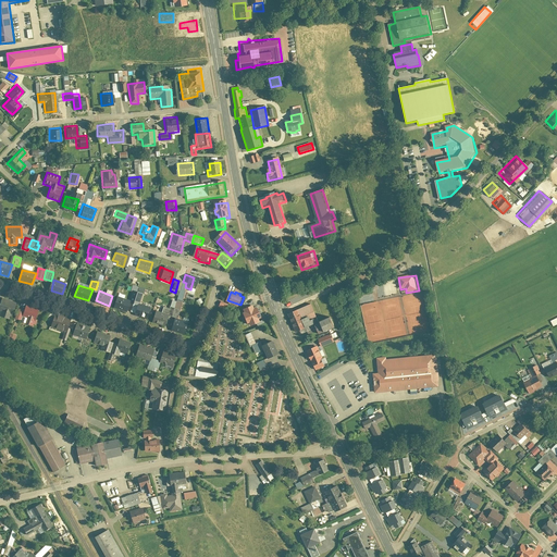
[(131,299),(119,296),(115,306),(128,310),(131,299)]
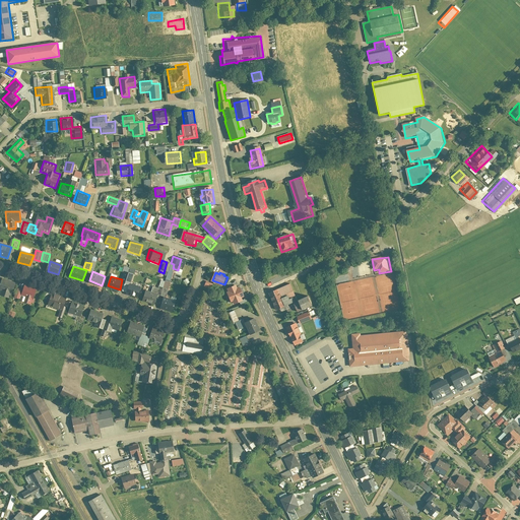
[(14,283),(2,279),(0,285),(0,289),(3,290),(1,296),(10,299),(14,283)]
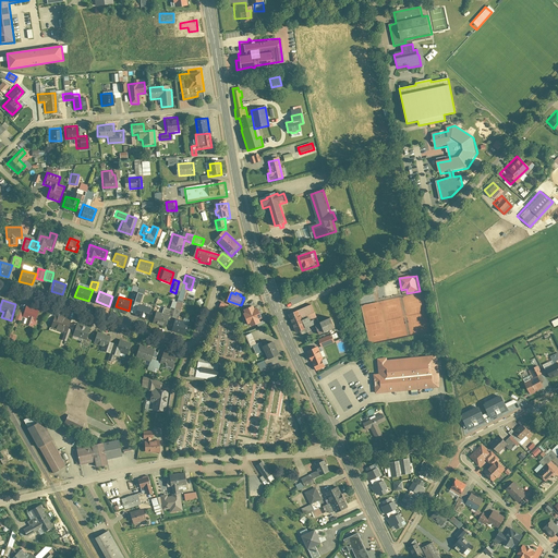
[(153,307),(138,303),(135,314),(149,318),(153,307)]
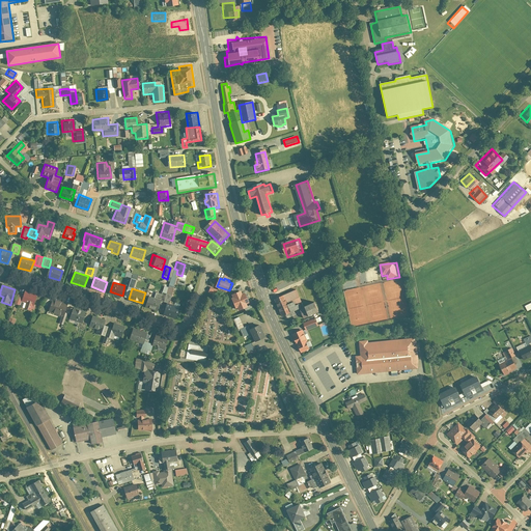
[(147,306),(159,309),(162,300),(161,299),(163,291),(159,290),(157,298),(150,297),(147,306)]
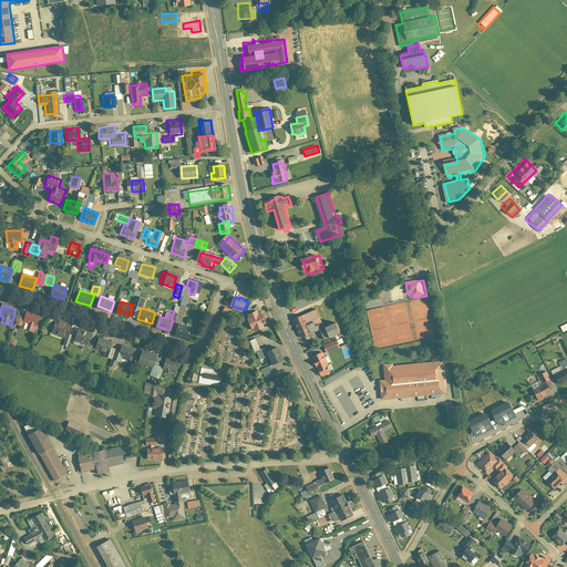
[(323,327),(316,310),(292,320),(302,339),(312,334),(315,338),(322,334),(326,341),(341,334),(336,321),(323,327)]
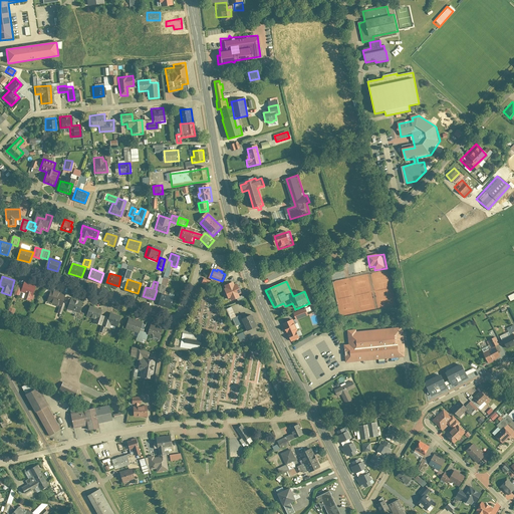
[(233,282),(224,286),(225,288),(224,289),(228,299),(229,298),(231,301),(239,298),(238,295),(241,293),(237,284),(234,285),(233,282)]
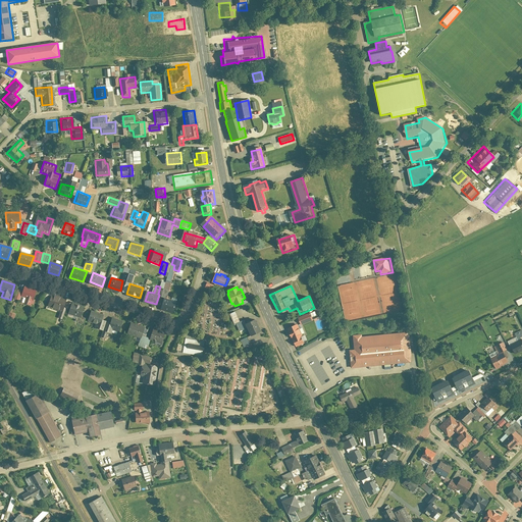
[(37,291),(25,288),(20,302),(33,306),(37,291)]
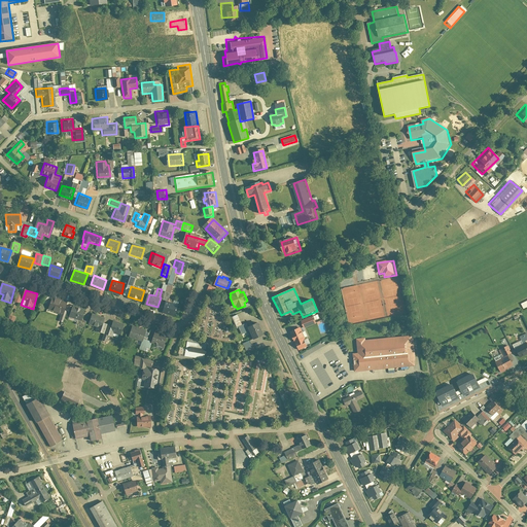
[(22,302),(24,294),(18,292),(15,300),(22,302)]
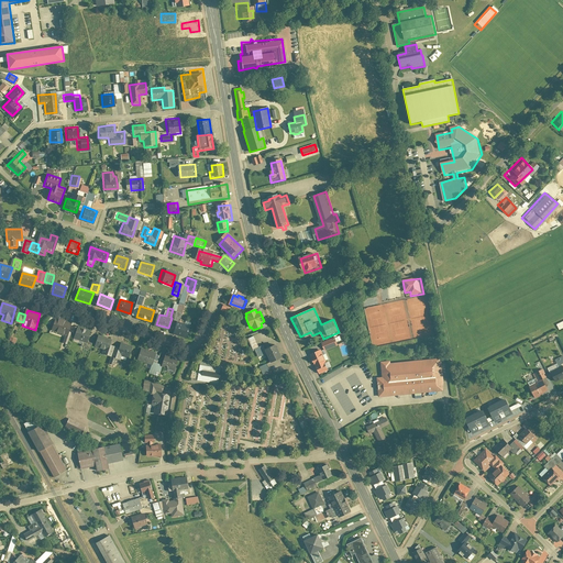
[(72,322),(56,317),(52,330),(67,335),(69,331),(72,322)]
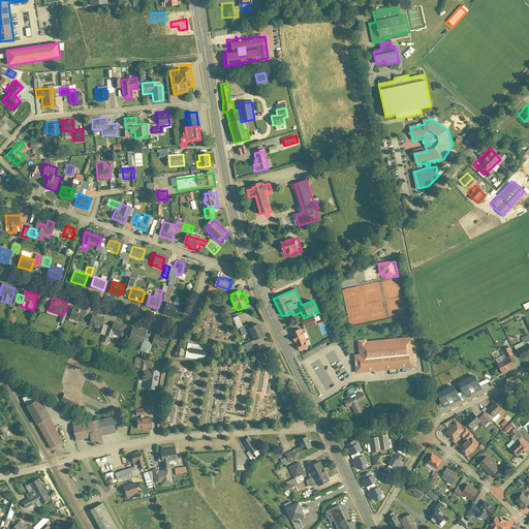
[(180,305),(167,302),(165,312),(177,315),(180,305)]
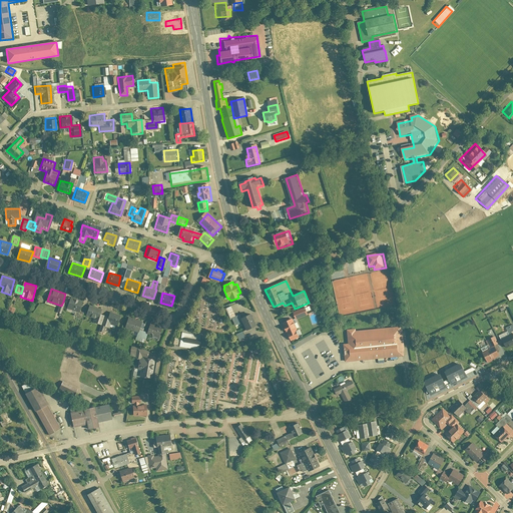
[(84,301),(71,297),(68,307),(80,311),(84,301)]
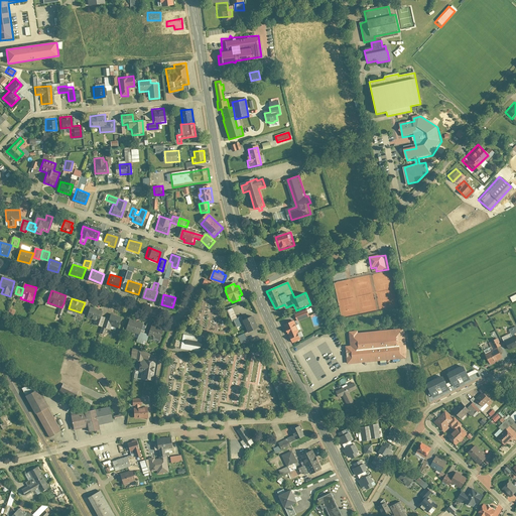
[(104,310),(92,306),(89,316),(97,319),(96,324),(100,325),(104,310)]
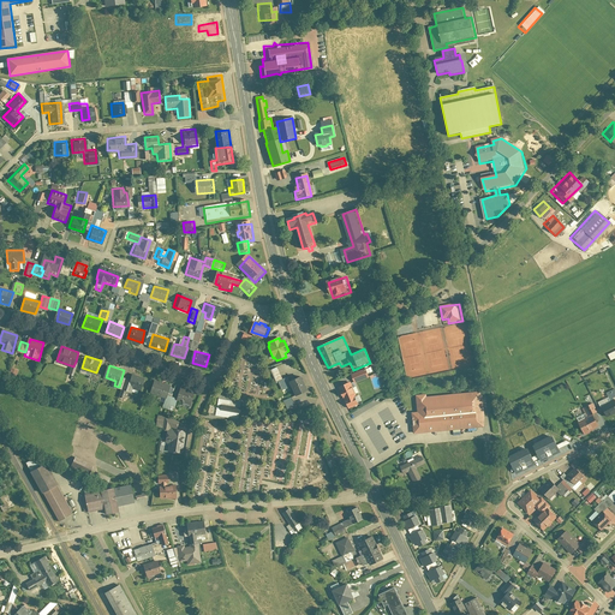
[(280,366),(268,371),(274,383),(276,382),(282,399),(280,400),(285,413),(293,410),(288,398),(304,392),(297,375),(286,381),(280,366)]
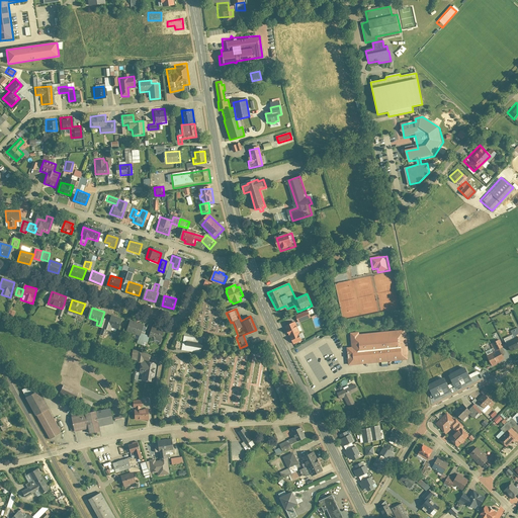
[(299,323),(313,318),(312,314),(315,313),(313,309),(296,315),(299,323)]
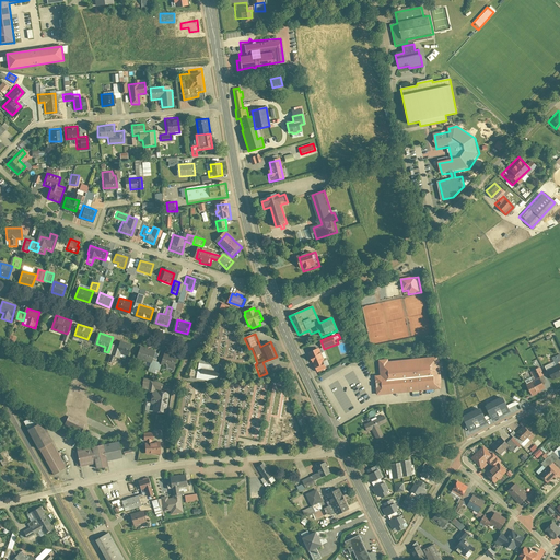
[(93,341),(83,338),(81,345),(91,348),(93,341)]
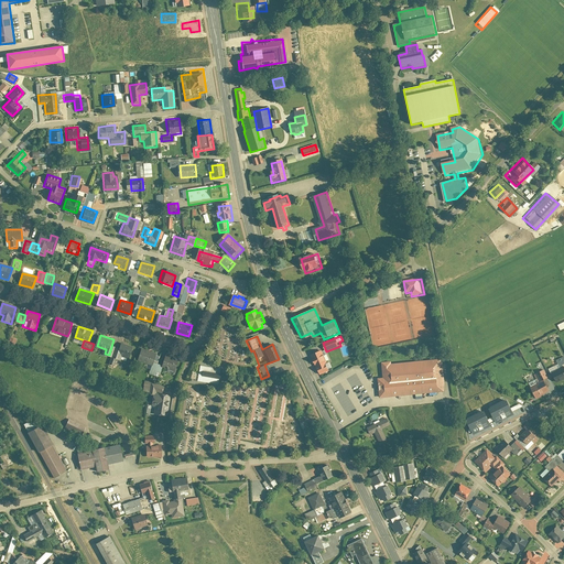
[(136,346),(123,343),(121,349),(119,358),(122,359),(125,355),(131,357),(136,346)]
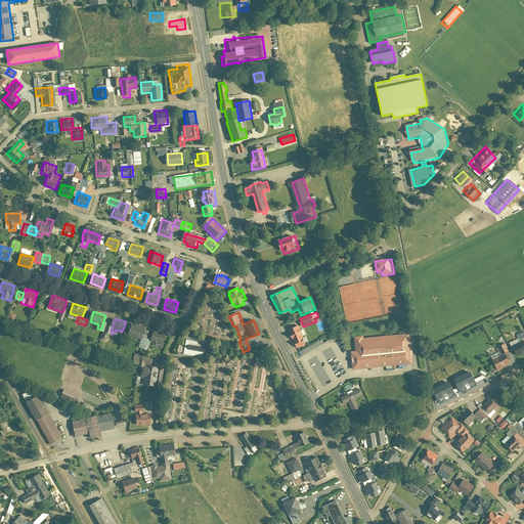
[(133,324),(131,334),(144,337),(146,328),(133,324)]
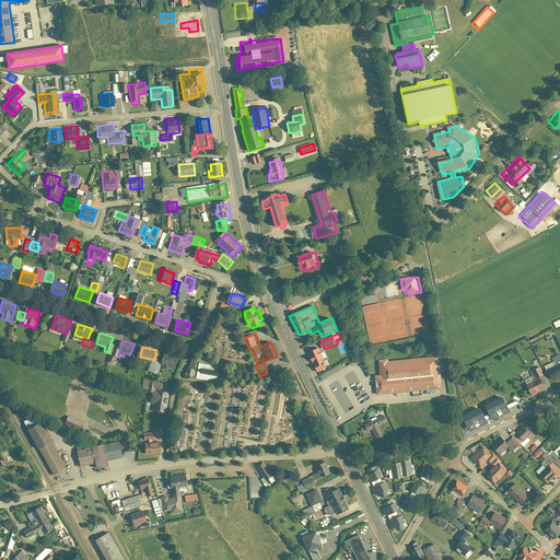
[(317,347),(307,351),(317,373),(327,369),(317,347)]
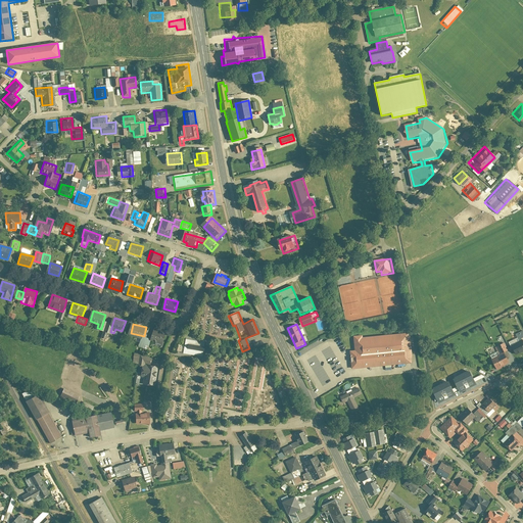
[(156,329),(152,339),(164,343),(169,332),(156,329)]
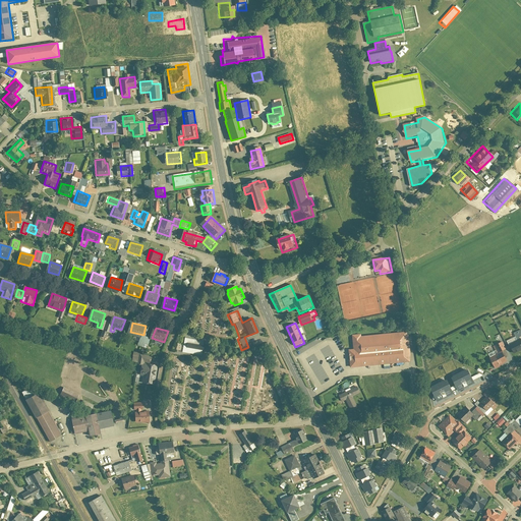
[(346,349),(347,366),(412,361),(410,330),(348,335),(349,348),(346,349)]
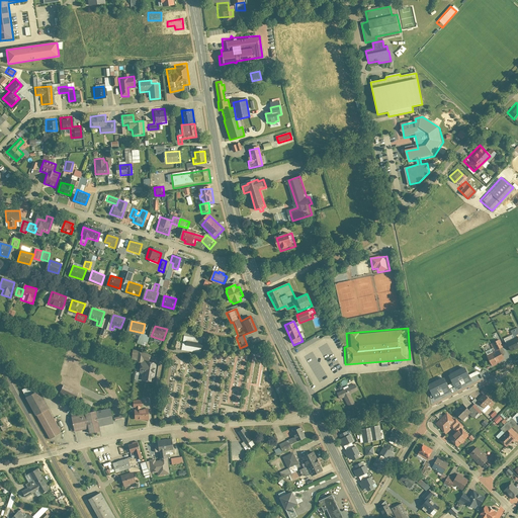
[(517,345),(517,341),(515,335),(503,340),(508,350),(517,345)]
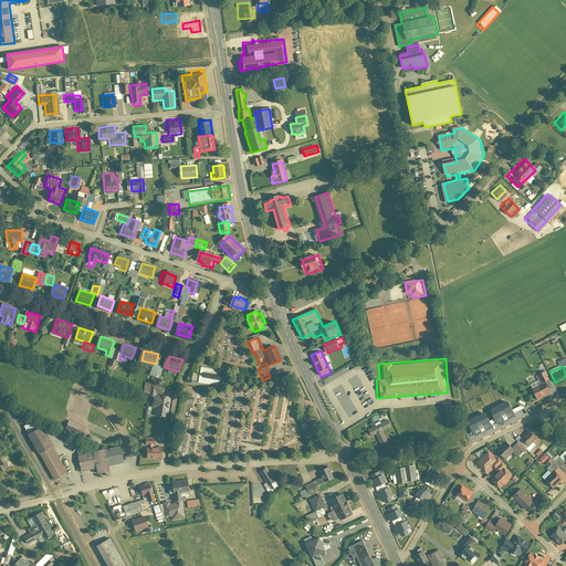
[(221,370),(200,367),(199,374),(192,373),(191,380),(198,381),(198,383),(219,386),(221,370)]
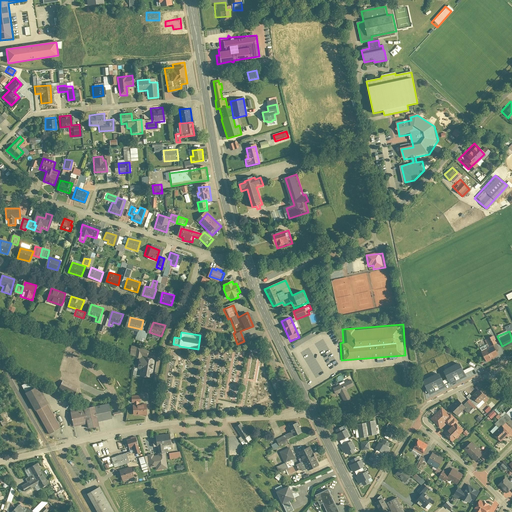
[(498,344),(494,337),(488,340),(492,347),(482,352),(487,362),(499,356),(494,346),(498,344)]
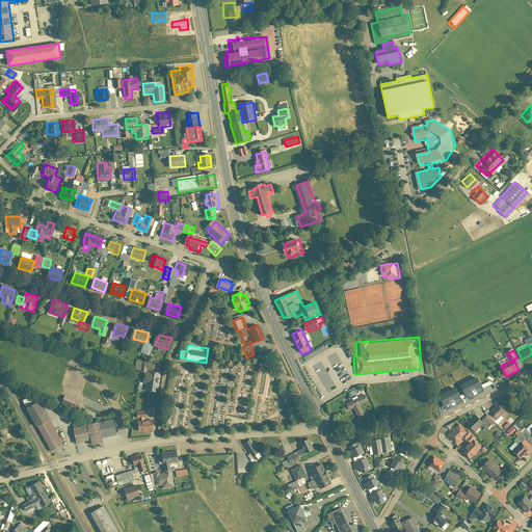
[(155,365),(145,362),(143,368),(153,371),(155,365)]
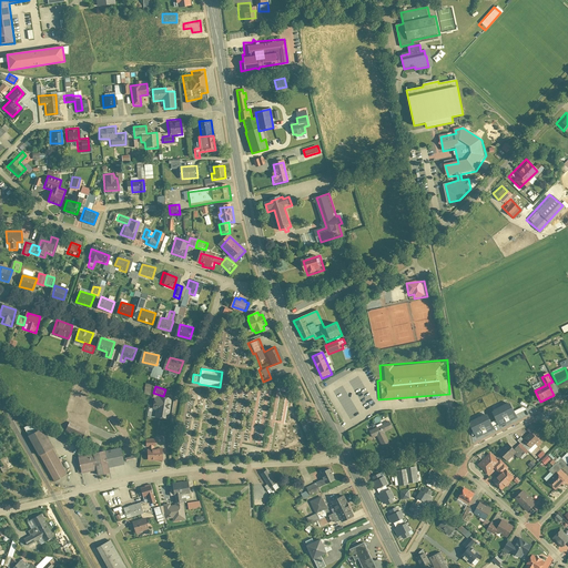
[(169,419),(172,398),(154,396),(153,406),(158,406),(156,417),(169,419)]
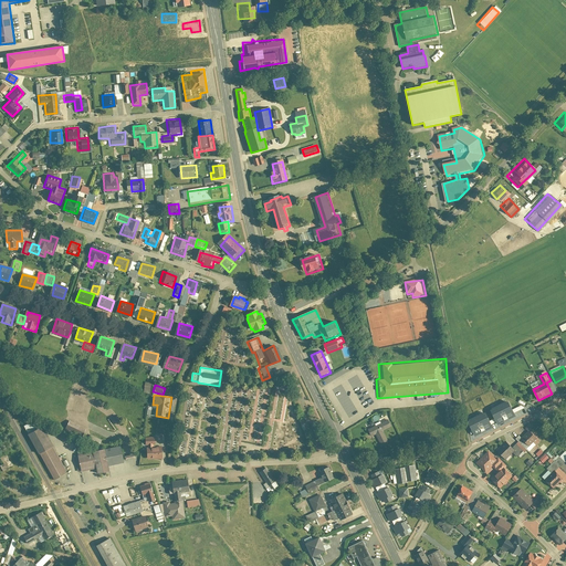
[(507,402),(491,411),(498,423),(514,416),(507,402)]
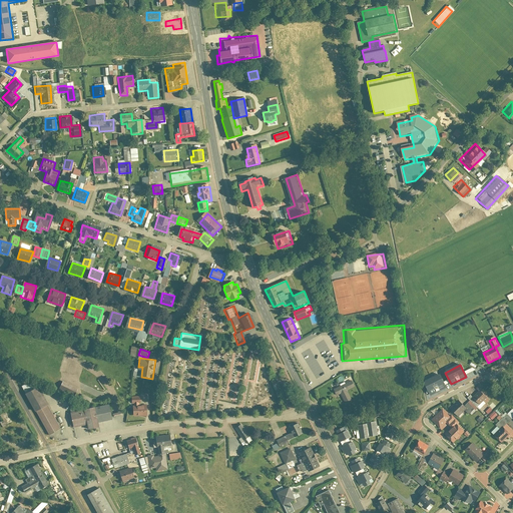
[(446,387),(440,375),(424,383),(430,395),(446,387)]
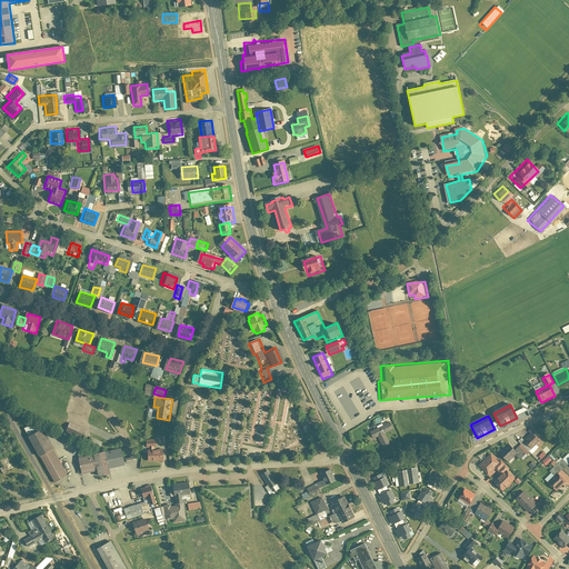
[(83,430),(67,421),(62,430),(78,439),(83,430)]
